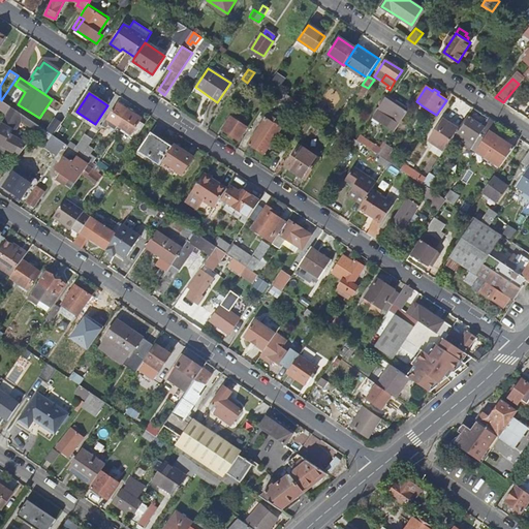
[(384,115),(380,121),(392,128),(396,122),(399,124),(407,112),(385,97),(377,110),(384,115)]
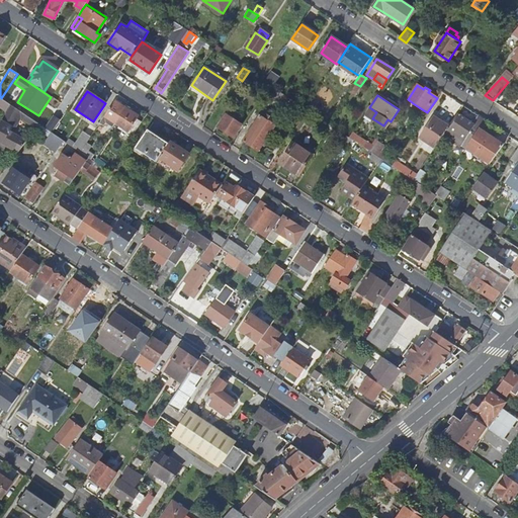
[(0,106),(6,111),(9,105),(0,98),(0,106)]
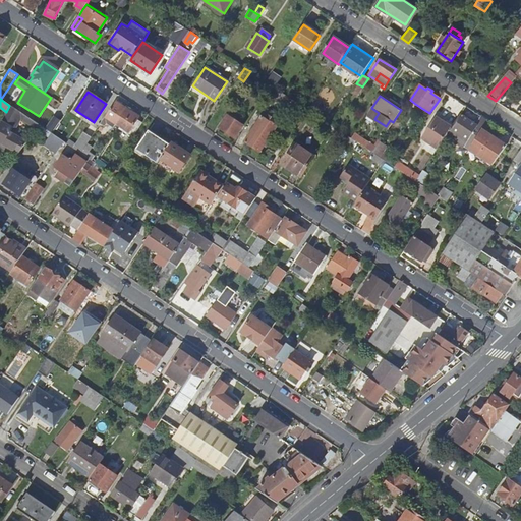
[(115,102),(105,117),(110,120),(134,136),(141,125),(136,121),(138,118),(115,102)]
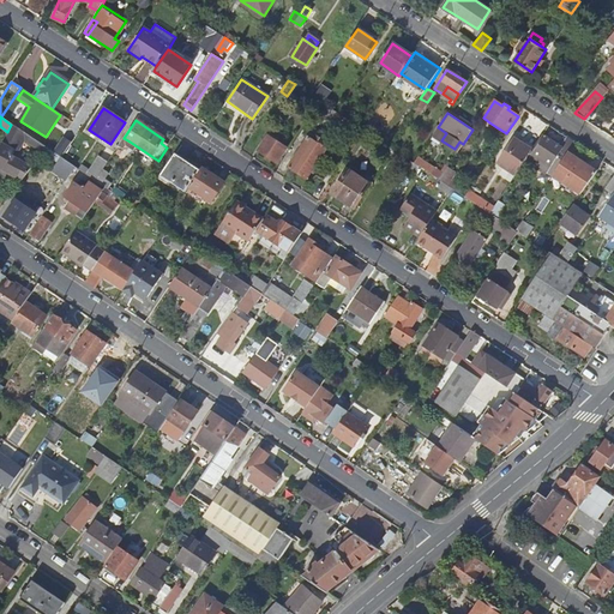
[(7,132),(0,145),(0,169),(14,180),(24,166),(11,157),(22,138),(42,152),(44,148),(11,125),(7,132)]
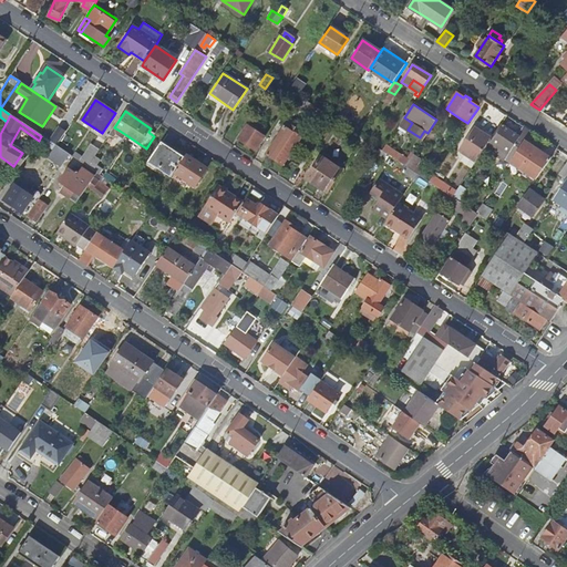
[(287,123),(267,154),(275,160),(294,132),(296,129),(292,126),(287,123)]
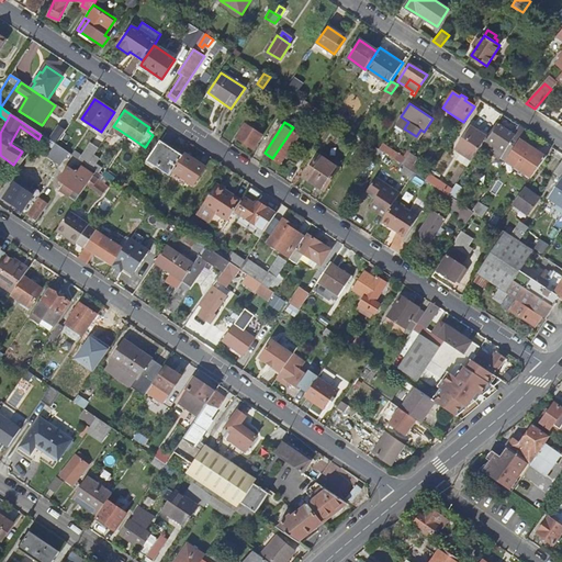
[(293,127),(291,131),(299,136),(304,128),(295,123),(293,127)]
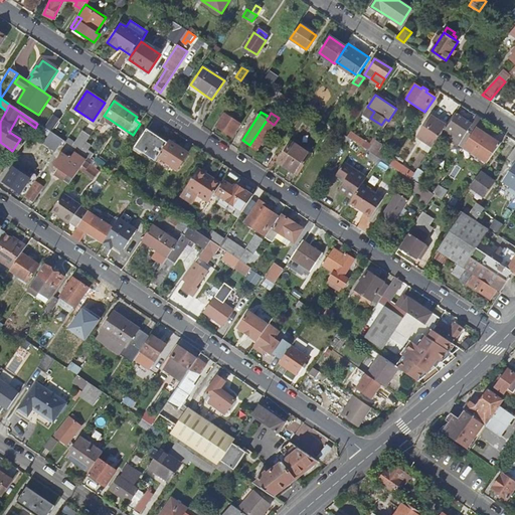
[(216,126),(232,137),(240,124),(224,114),(216,126)]
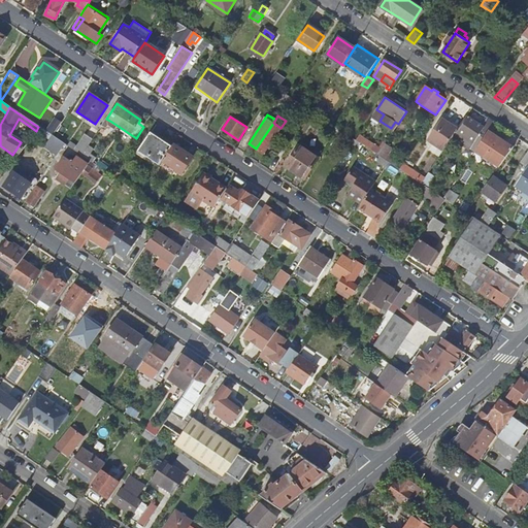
[(488,118),(482,127),(466,117),(457,129),(451,139),(461,146),(465,139),(473,144),(473,143),(477,145),(480,144),(488,132),(488,131),(494,123),(488,118)]
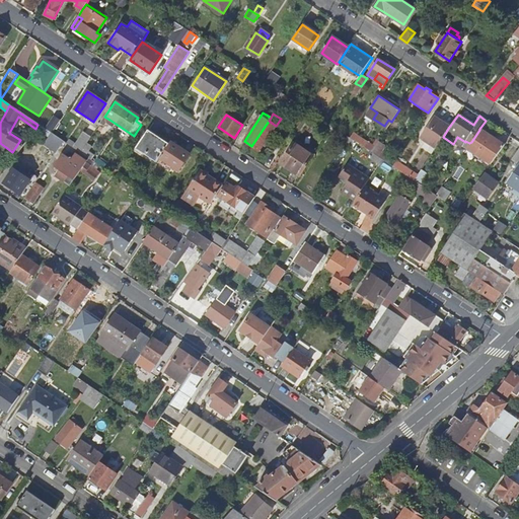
[(54,117),(45,130),(47,131),(52,134),(60,121),(54,117)]
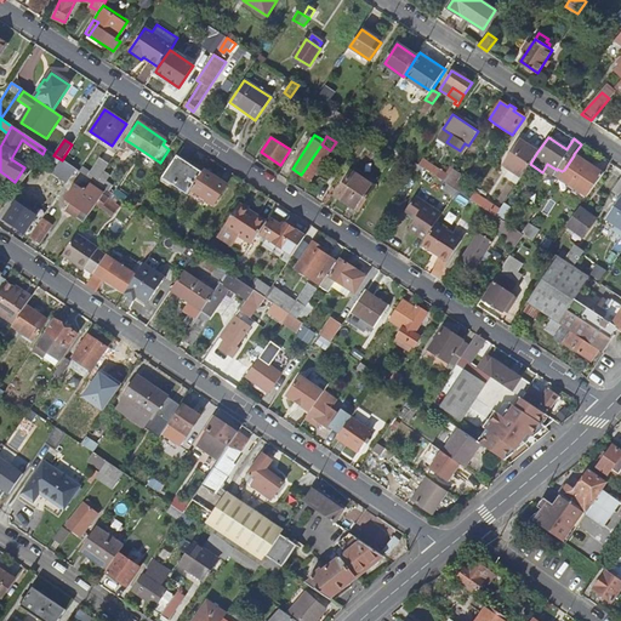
[(125,140),(120,148),(125,152),(131,143),(125,140)]
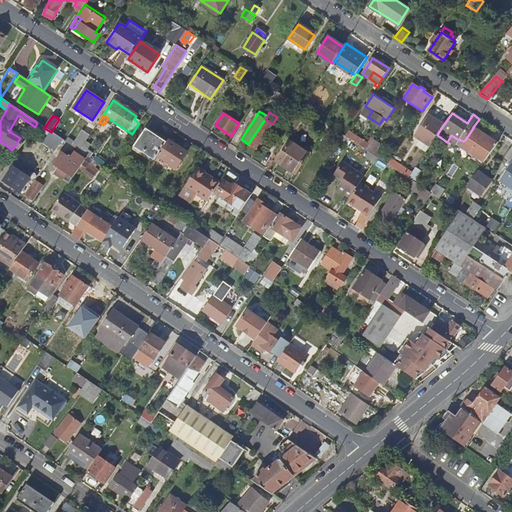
[(429,116),(415,136),(430,146),(437,135),(443,125),(429,116)]
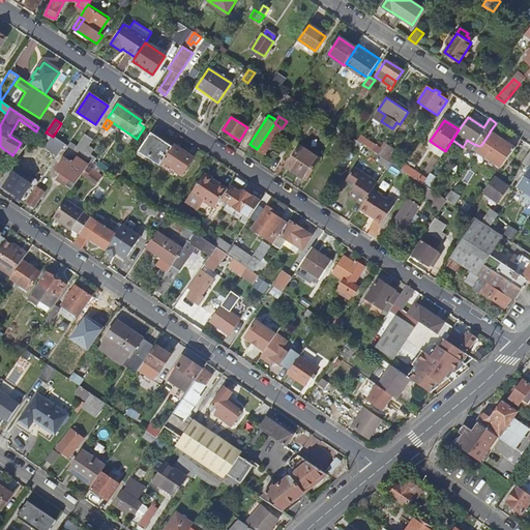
[(274,123),(257,149),(265,154),(282,128),(274,123)]
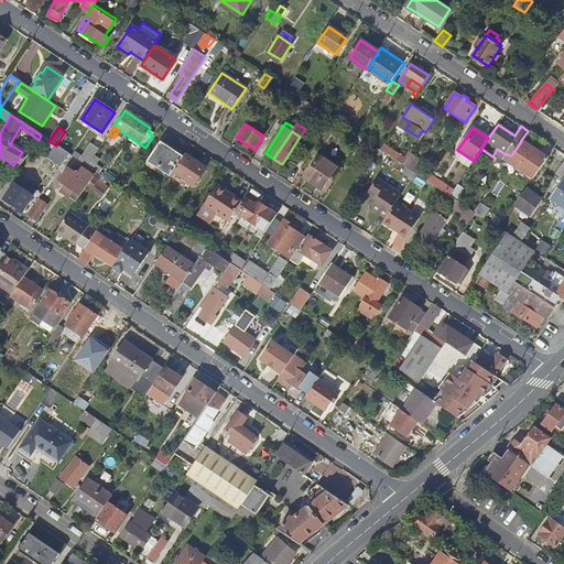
[(39,140),(49,147),(51,142),(49,141),(41,136),(39,140)]
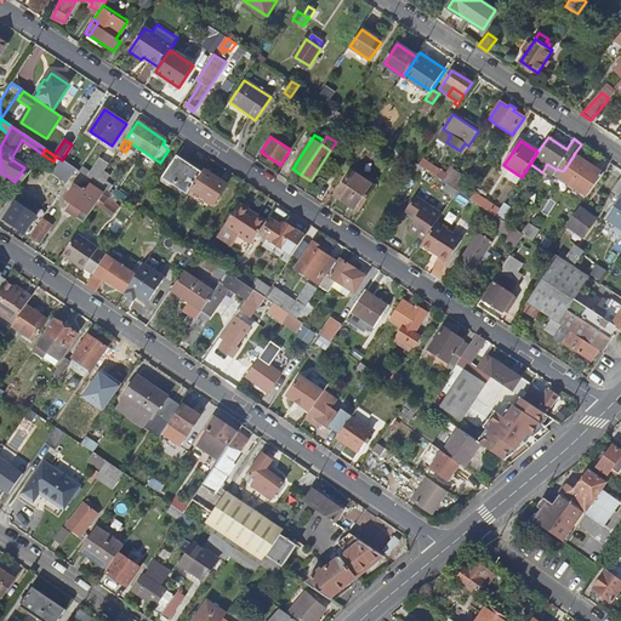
[(574,155),(564,170),(562,171),(558,178),(569,186),(568,187),(574,191),(575,189),(587,197),(593,189),(604,174),(574,154),(574,155)]
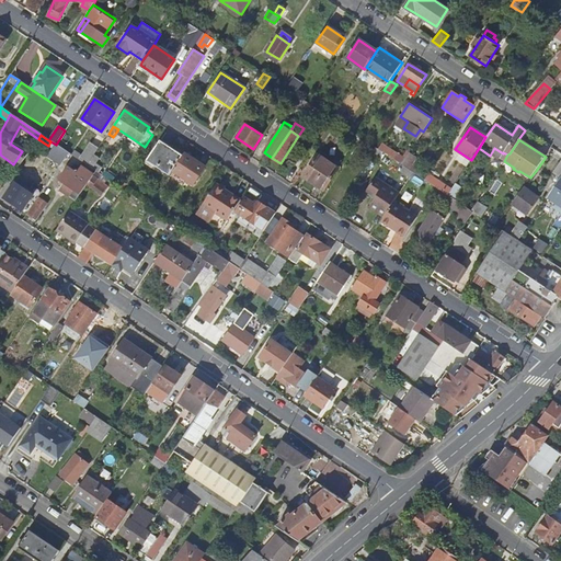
[(149,159),(160,165),(158,169),(170,176),(172,171),(181,158),(175,155),(176,152),(161,141),(149,159)]
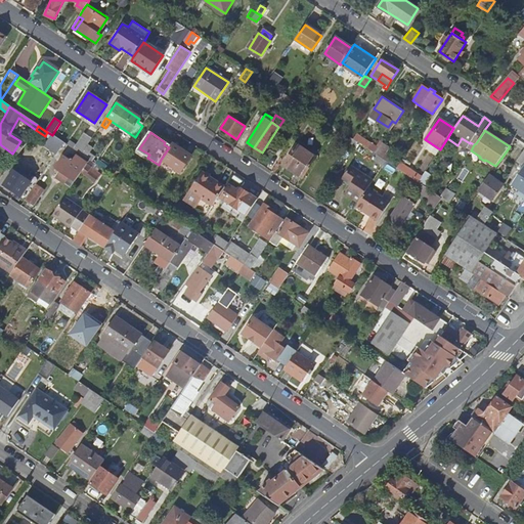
[(85,133),(74,149),(81,155),(88,144),(92,137),(85,133)]
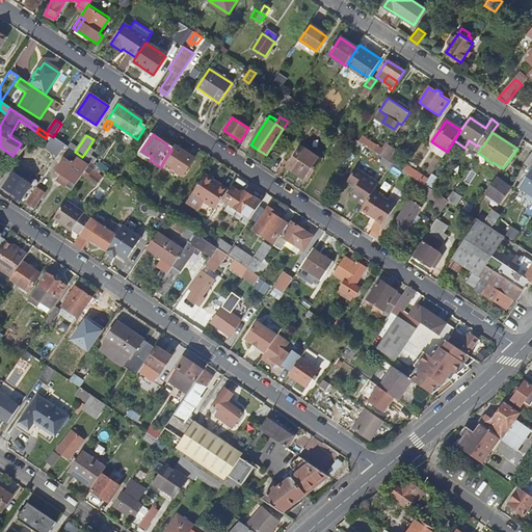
[(358,141),(364,144),(374,152),(377,147),(363,136),(358,141)]
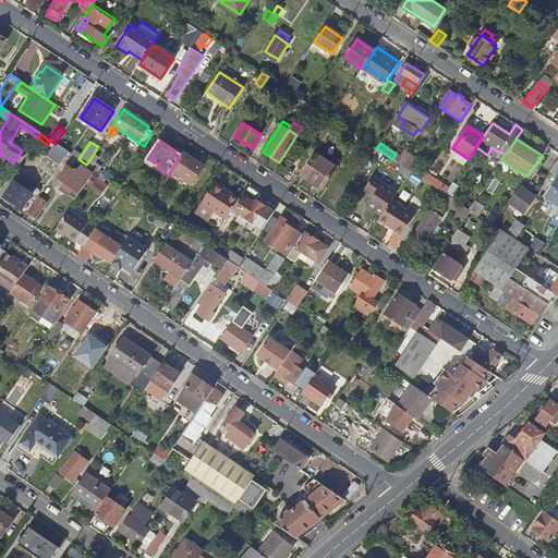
[(53,148),(65,157),(68,153),(56,144),(53,148)]
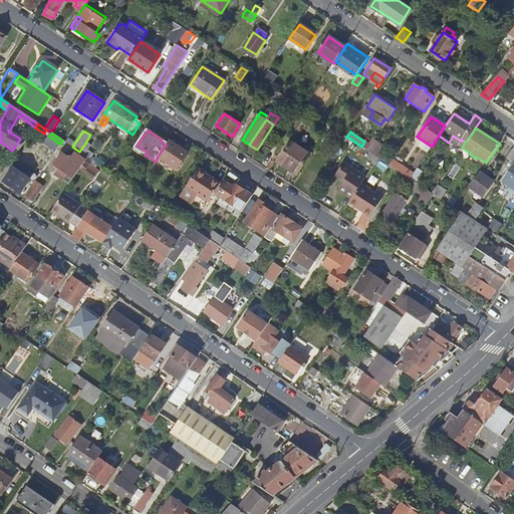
[(374,140),(367,151),(374,156),(382,145),(374,140)]
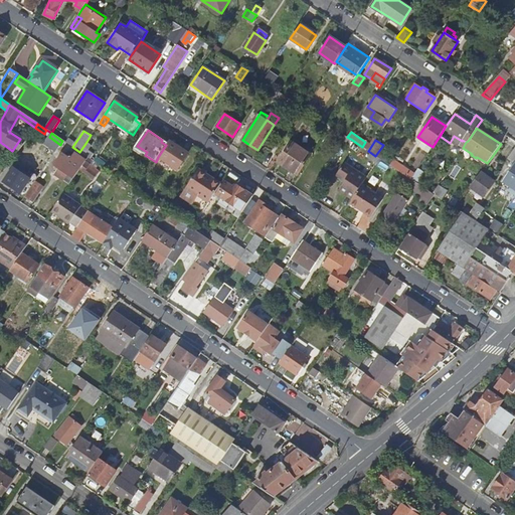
[(87,142),(79,152),(84,155),(91,145),(87,142)]
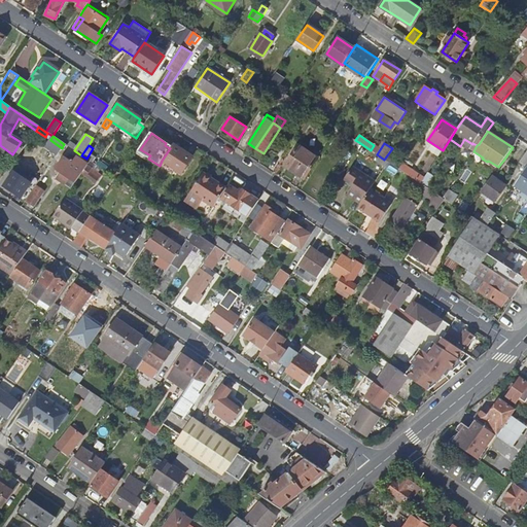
[(162,161),(181,174),(191,157),(173,145),(170,148),(162,161)]
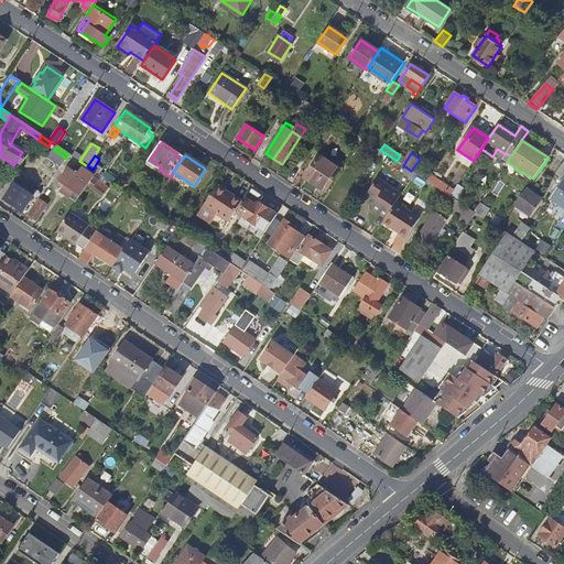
[(325,191),(340,169),(320,155),(308,172),(312,174),(307,180),(325,191)]
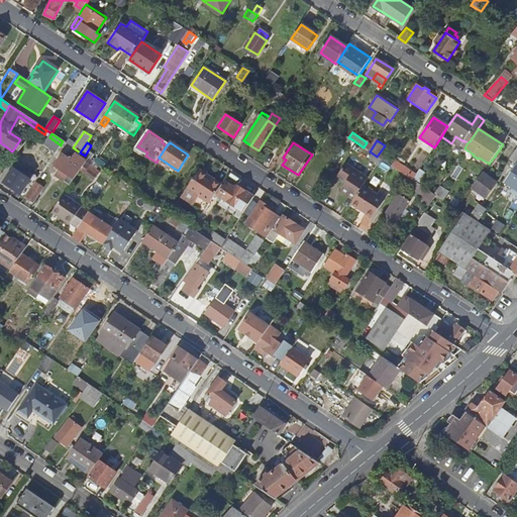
[(62,153),(53,167),(60,172),(56,177),(70,186),(71,185),(80,171),(86,162),(75,154),(71,161),(62,153)]
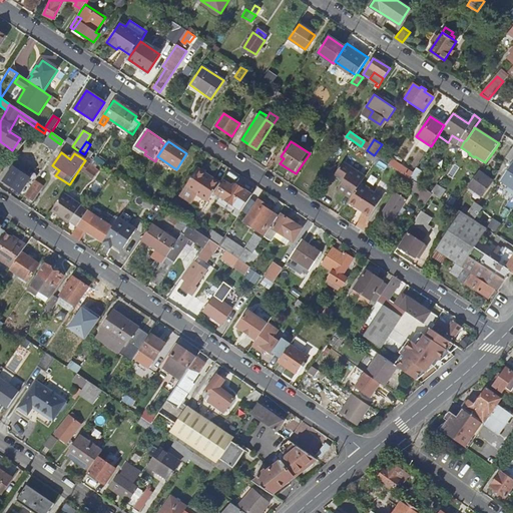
[(94,161),(108,170),(111,166),(108,164),(109,163),(98,156),(94,161)]
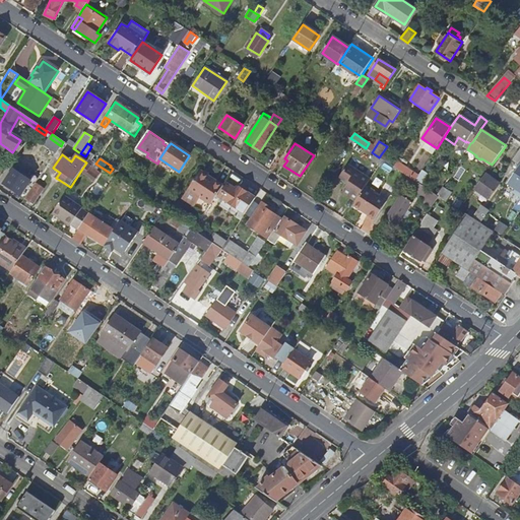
[(86,163),(80,172),(89,178),(87,181),(92,185),(100,174),(89,167),(90,165),(88,164),(89,161),(87,159),(86,163)]
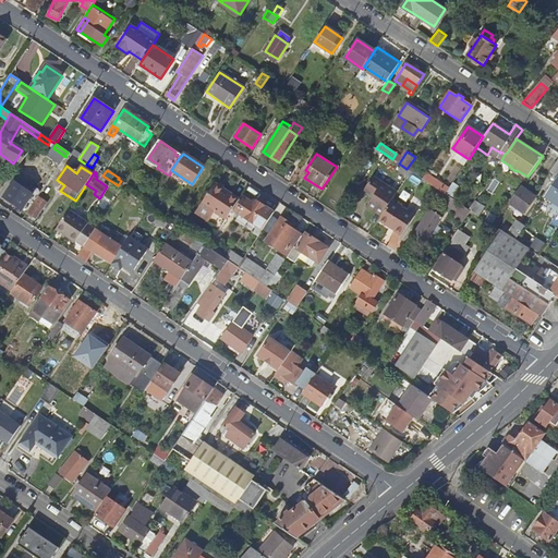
[(9,178),(0,191),(0,193),(3,196),(14,180),(15,181),(17,178),(13,176),(11,178),(9,178)]
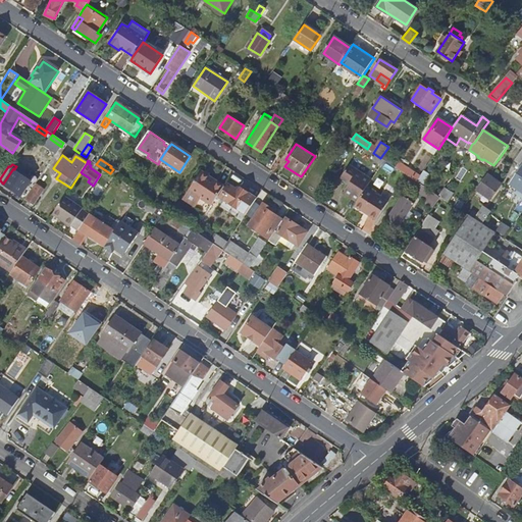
[(521,164),(521,165),(510,184),(521,192),(521,164)]
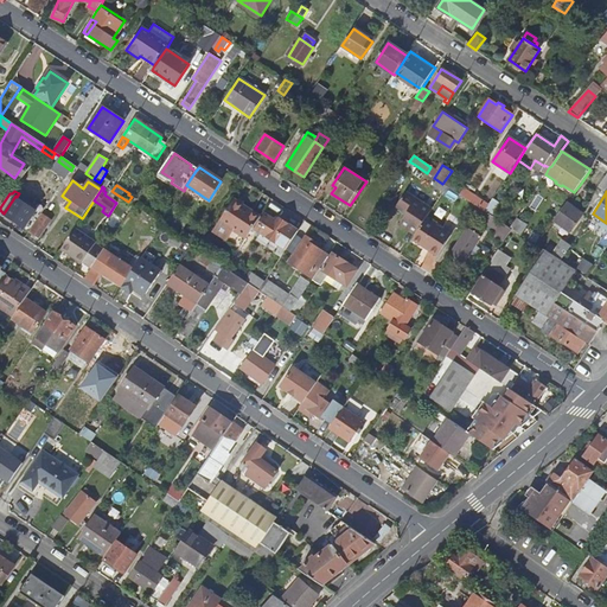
[(408,213),(400,227),(415,236),(425,222),(432,210),(407,193),(397,206),(408,213)]
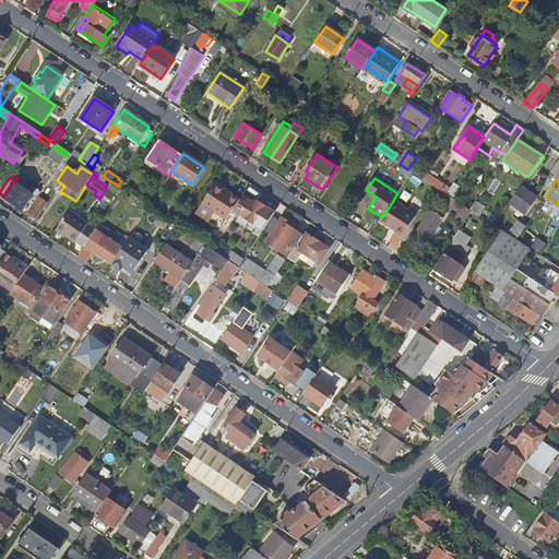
[(3,197),(23,210),(34,193),(28,190),(31,187),(24,182),(22,185),(15,181),(14,180),(3,197)]
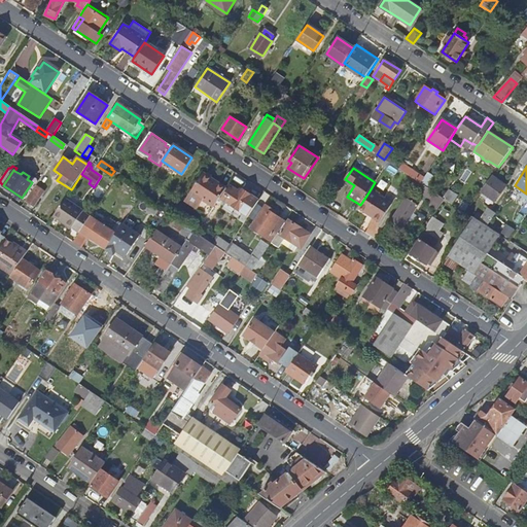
[(189,194),(213,209),(225,189),(203,174),(189,194)]
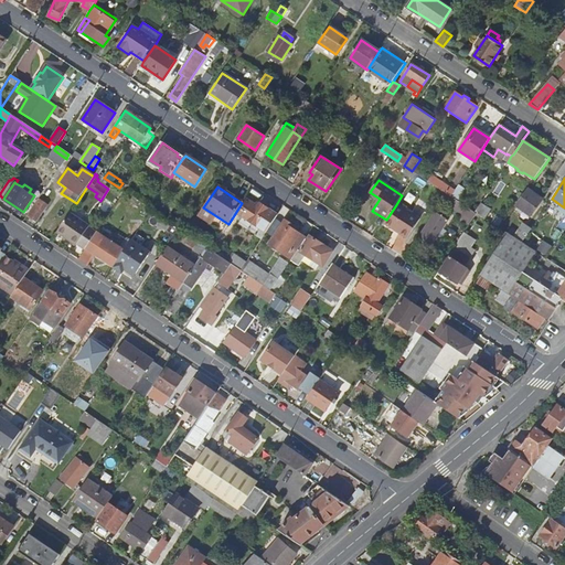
[(526,189),(514,204),(530,215),(541,200),(526,189)]
